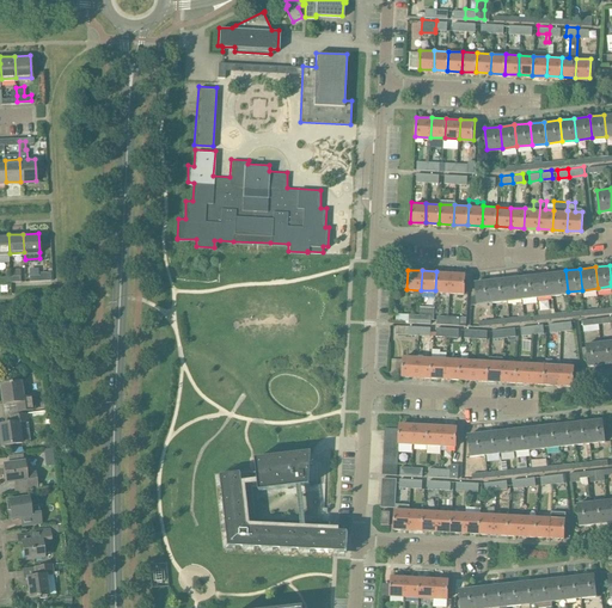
[(550,272),(552,294),(568,292),(565,270),(550,272)]
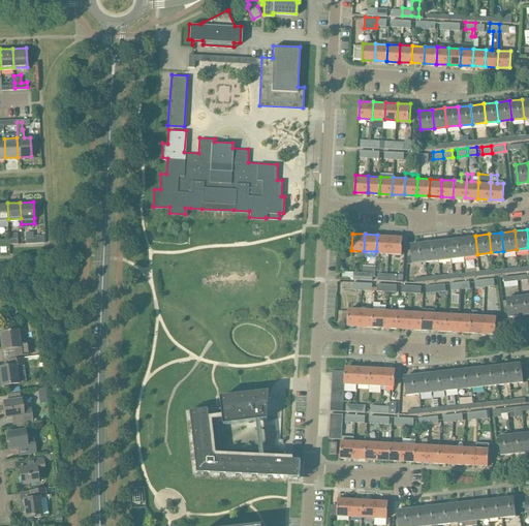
[(376,251),(389,252),(390,236),(377,235),(376,251)]
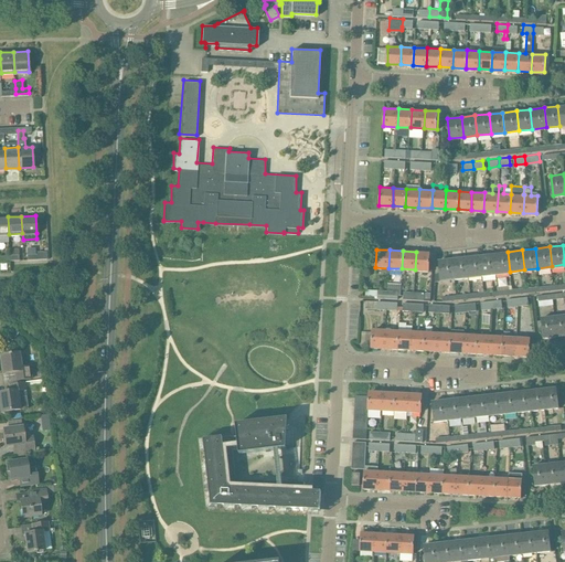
[(429,252),(416,252),(415,269),(428,271),(429,252)]
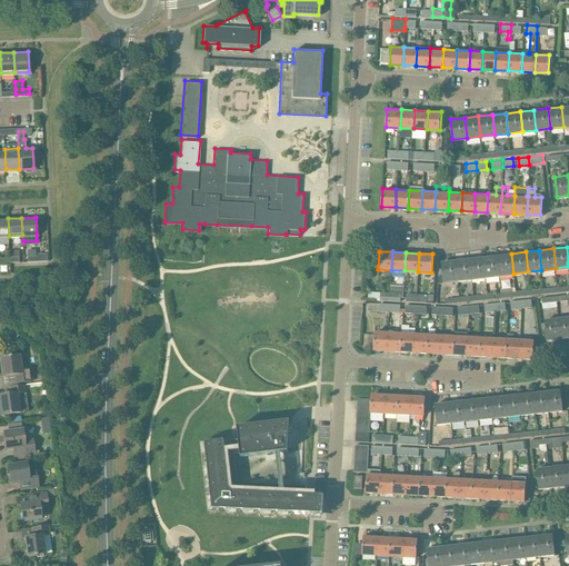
[(500,275),(513,274),(511,254),(498,255),(500,275)]
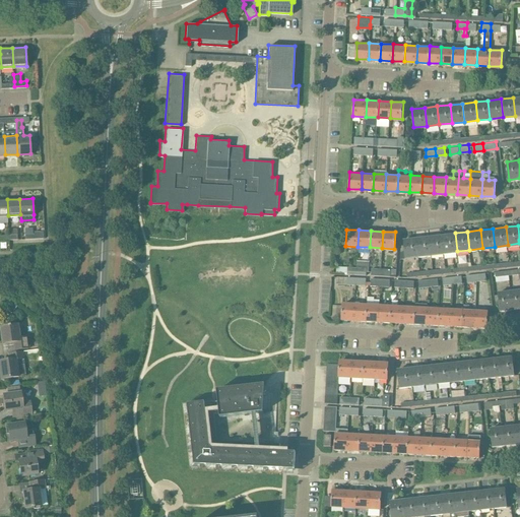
[(444,252),(457,251),(455,233),(442,234),(444,252)]
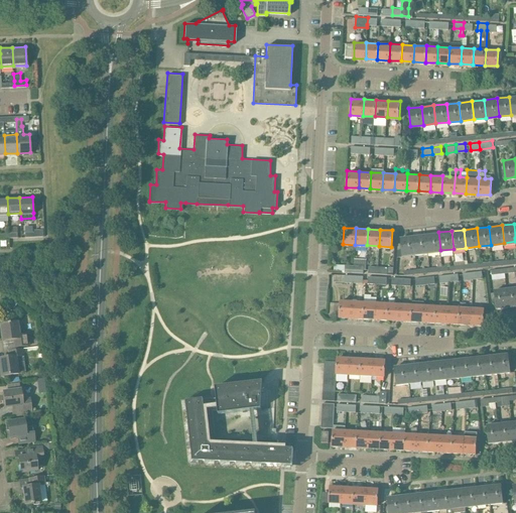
[(428,252),(440,250),(438,232),(426,234),(428,252)]
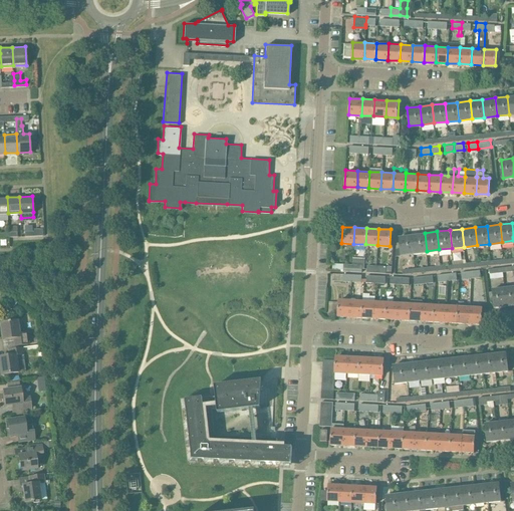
[(414,252),(427,251),(425,233),(412,234),(414,252)]
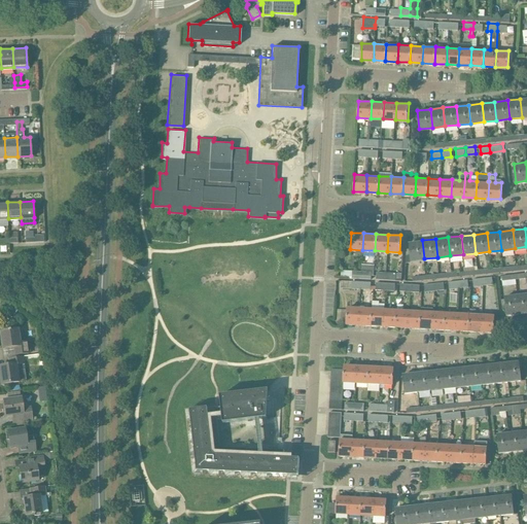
[(407,253),(407,260),(411,260),(424,258),(422,240),(409,242),(410,251),(407,253)]
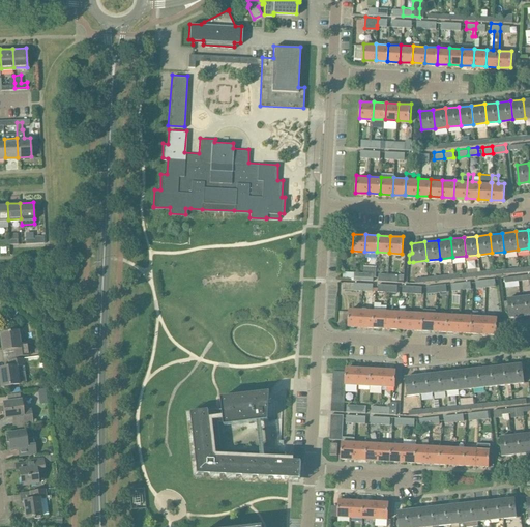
[(466,267),(467,271),(468,276),(480,274),(480,270),(479,265),(466,267)]
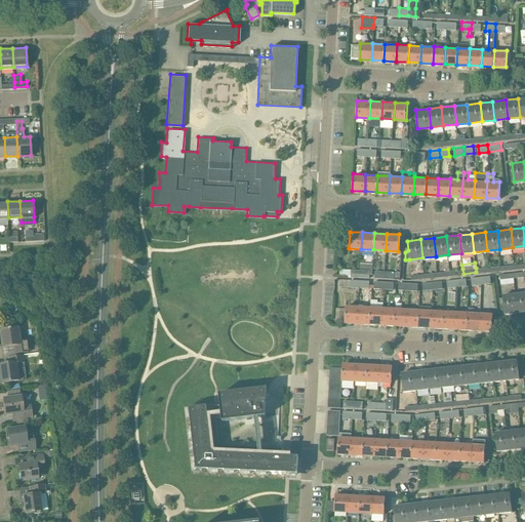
[(437,271),(438,276),(450,275),(450,270),(449,270),(449,266),(445,267),(445,271),(437,271)]
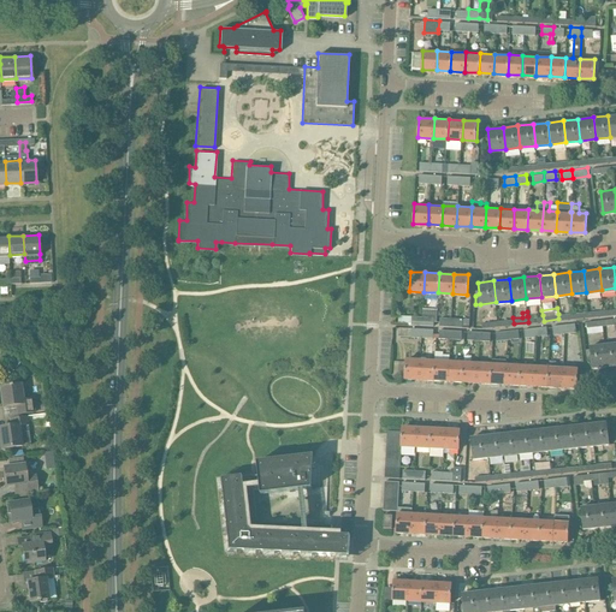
[(563,322),(564,331),(575,330),(575,321),(563,322)]
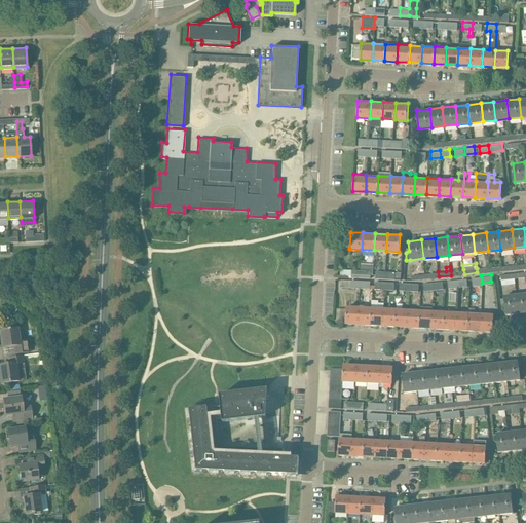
[(482,283),(481,275),(472,277),(473,285),(482,283)]
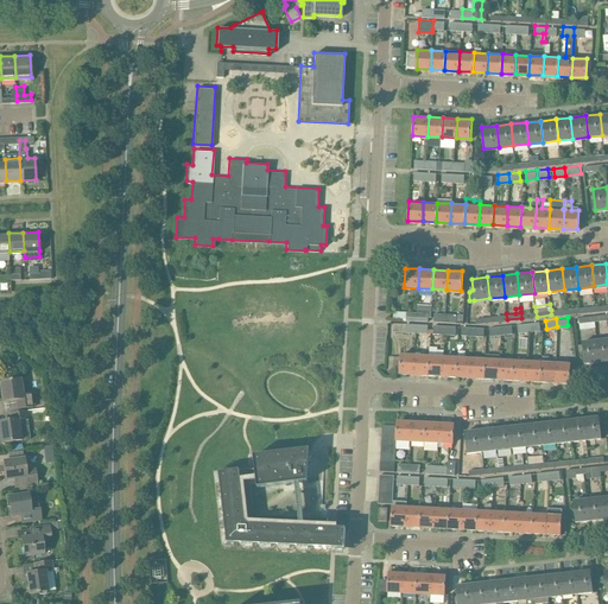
[(539,320),(529,322),(529,330),(540,329),(539,320)]
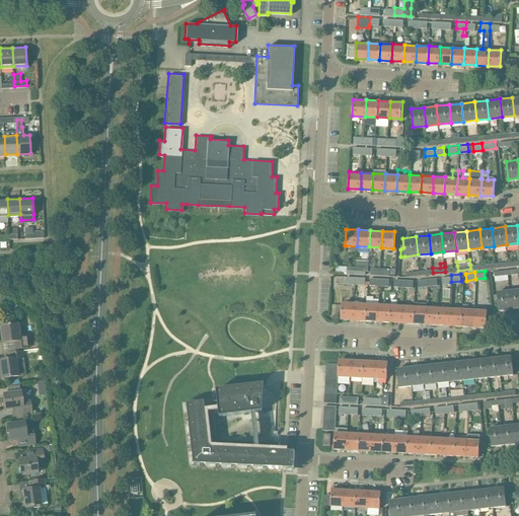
[(442,283),(451,282),(451,275),(441,276),(442,283)]
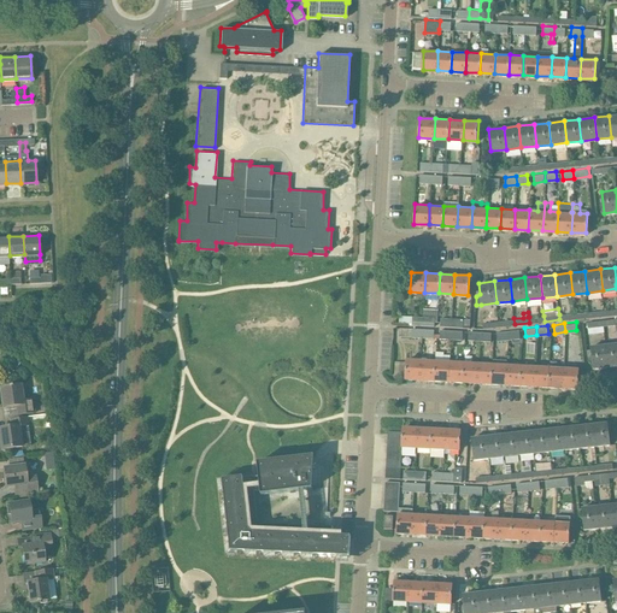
[(519,329),(507,330),(509,339),(519,337),(519,329)]
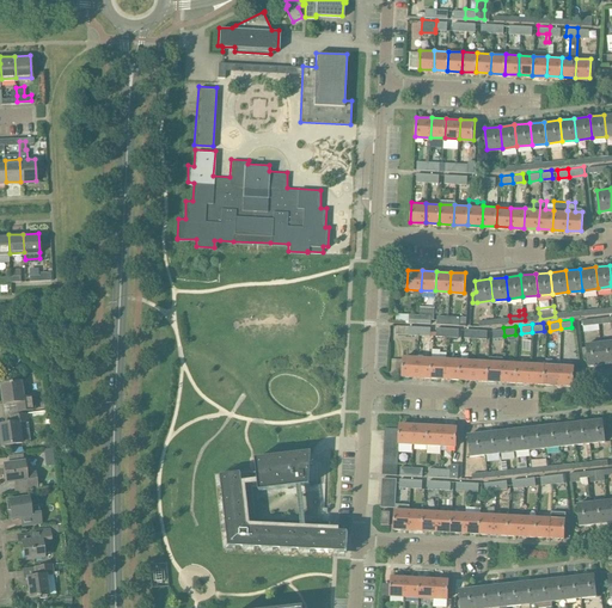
[(494,337),(505,336),(503,327),(493,329),(494,337)]
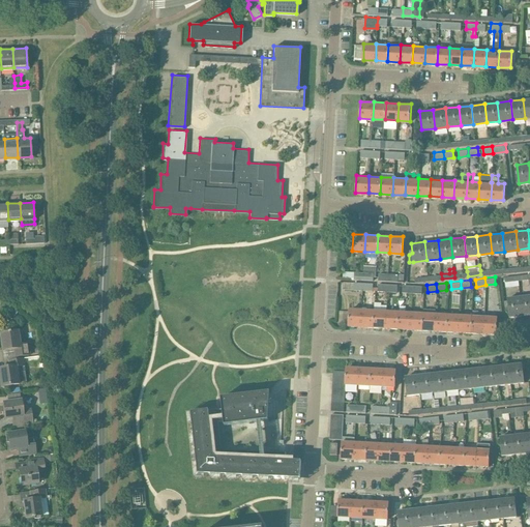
[(529,313),(529,294),(520,295),(522,314),(529,313)]
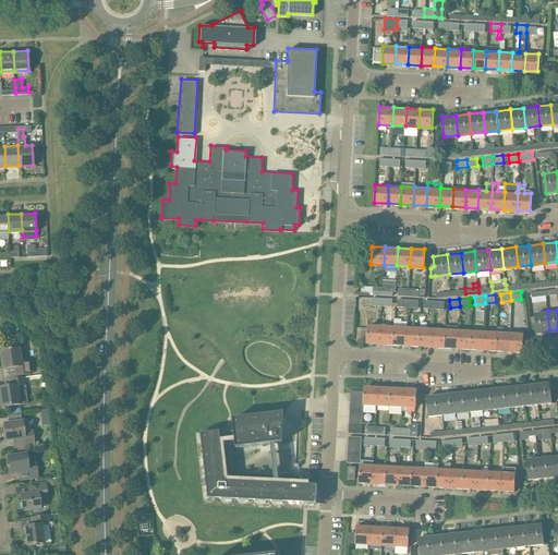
[(535,333),(549,330),(547,311),(533,313),(535,333)]
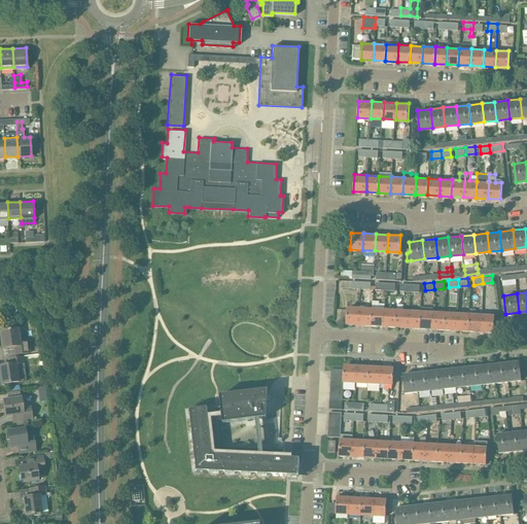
[(373,299),(372,307),(371,324),(383,324),(384,308),(384,302),(379,301),(379,299),(373,299)]
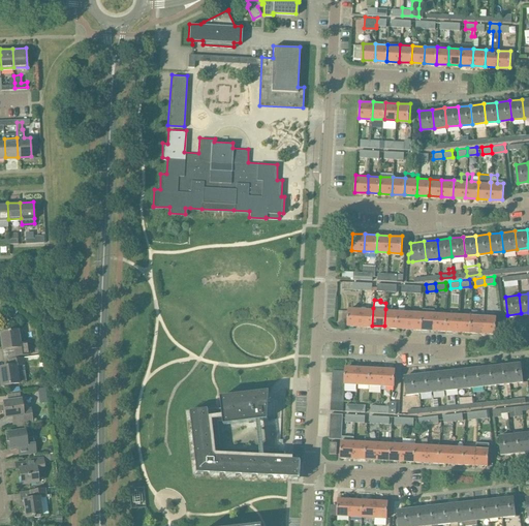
[(11,306),(7,312),(13,316),(18,311),(11,306)]
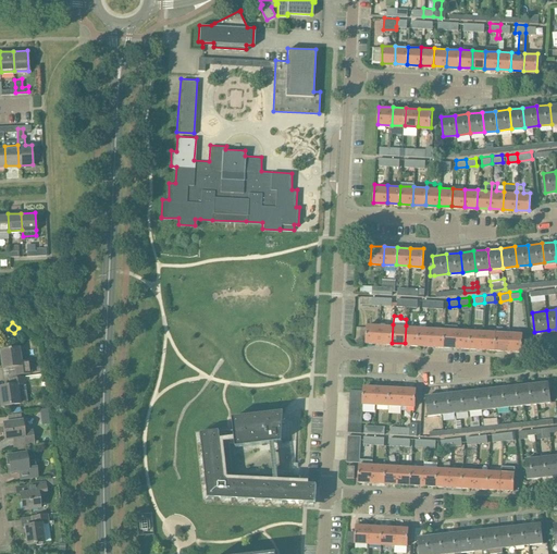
[(379,342),(380,324),(367,323),(367,324),(357,324),(356,341),(366,341),(379,342)]
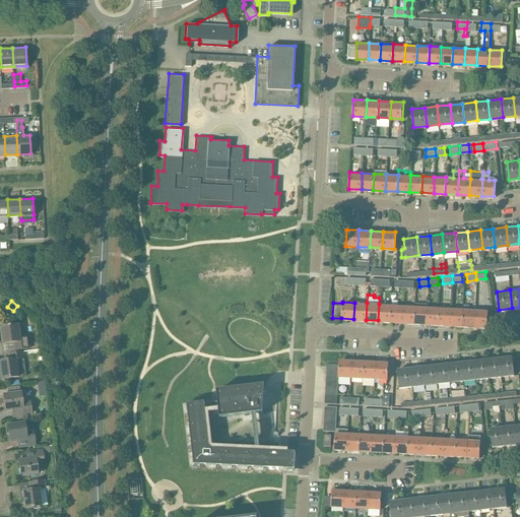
[(415,302),(414,306),(414,322),(426,323),(427,307),(428,303),(415,302)]
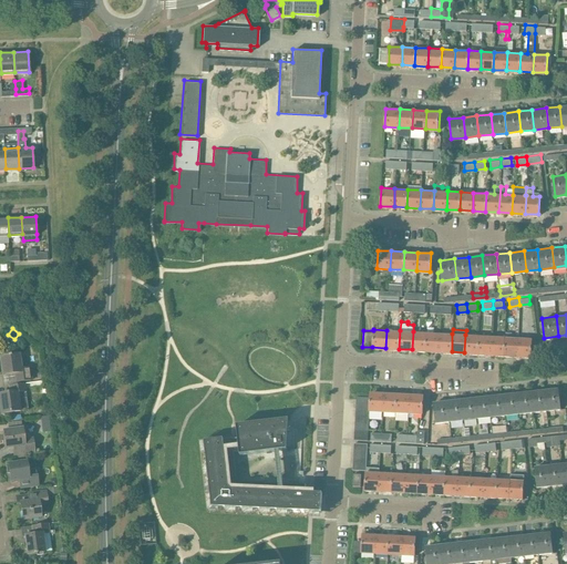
[(399,349),(400,330),(387,330),(385,348),(399,349)]
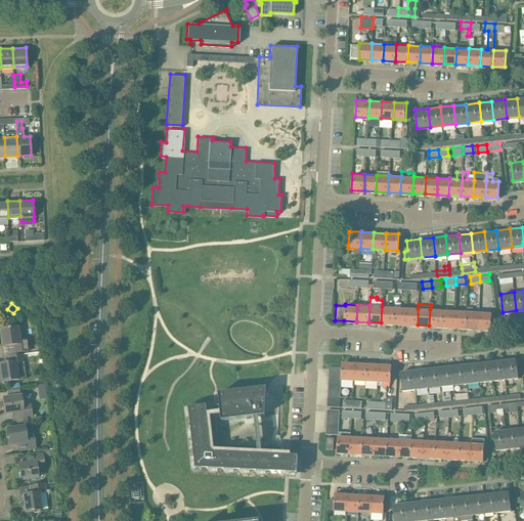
[(393,323),(394,307),(382,306),(381,322),(393,323)]
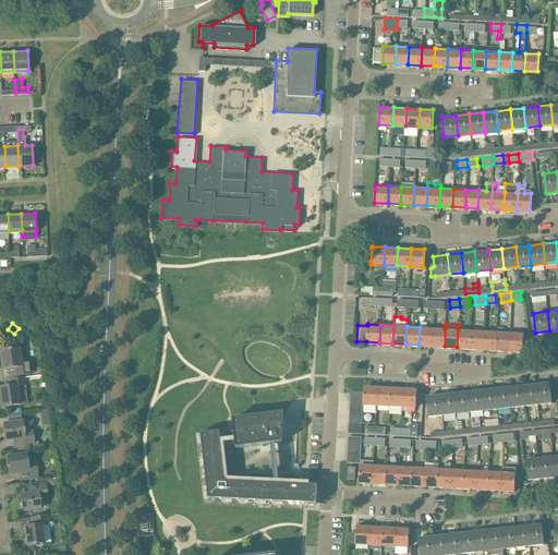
[(432,346),(433,327),(420,327),(419,345),(432,346)]
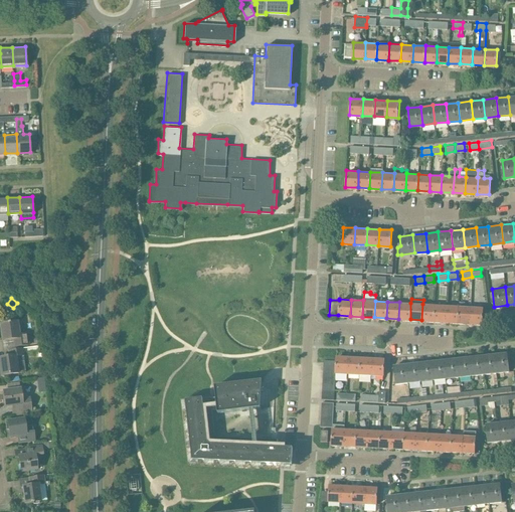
[(410,319),(410,303),(399,302),(398,319),(410,319)]
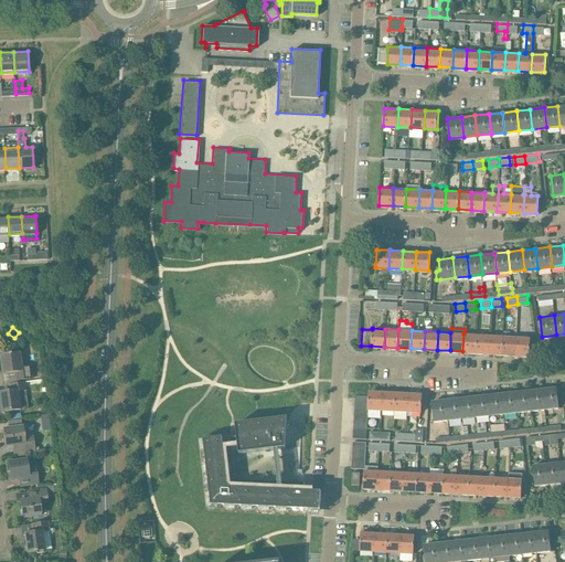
[(476,352),(477,333),(464,333),(462,351),(476,352)]
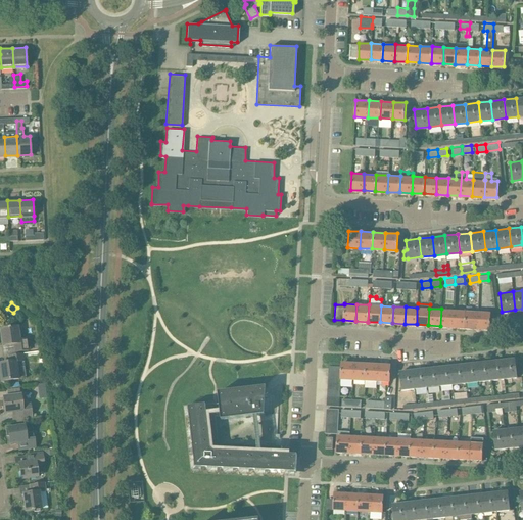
[(453,326),(454,310),(441,309),(440,326),(453,326)]
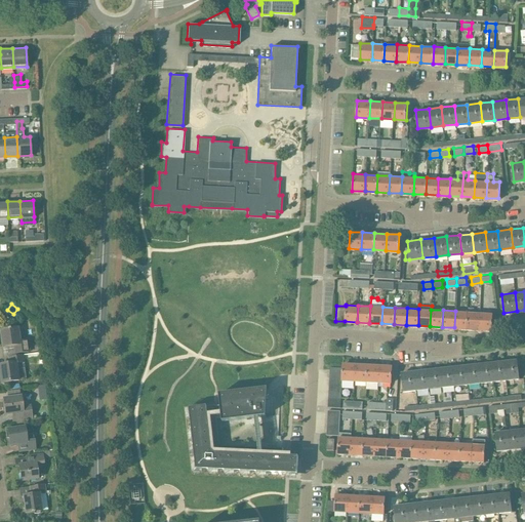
[(467,328),(468,312),(455,311),(454,327),(467,328)]
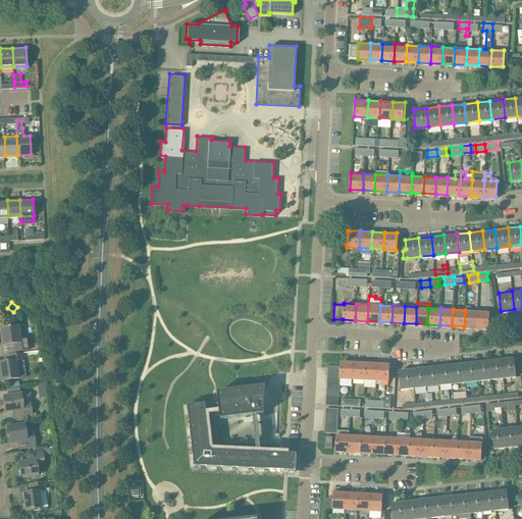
[(476,327),(477,310),(465,310),(464,326),(476,327)]
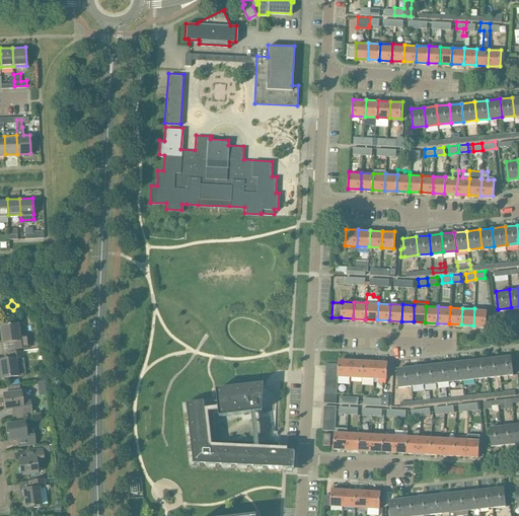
[(474,308),(473,325),(486,325),(487,309),(474,308)]
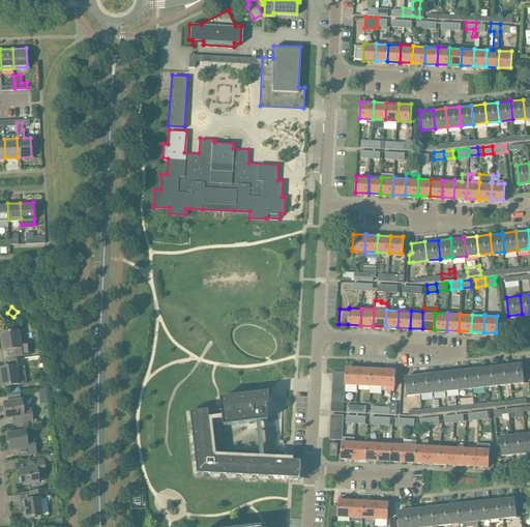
[(23,335),(22,329),(18,329),(0,331),(0,332),(2,348),(13,347),(16,355),(30,353),(28,341),(26,342),(25,335),(23,335)]
